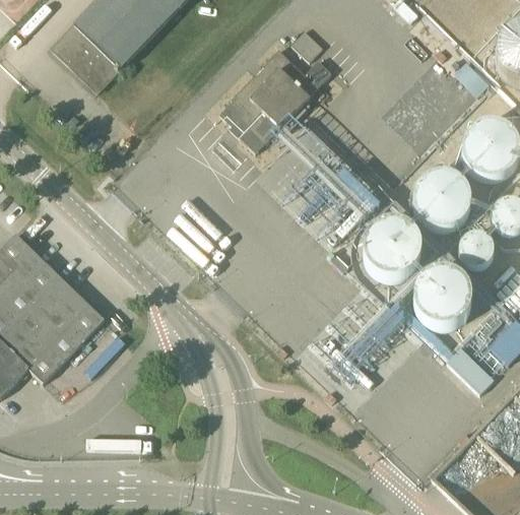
[(99,0),(52,49),(98,92),(185,0),(99,0)]
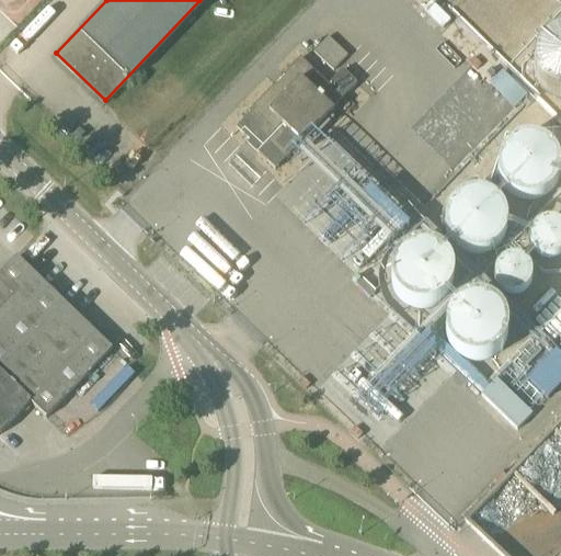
[(536,57),(536,66),(537,71),(540,79),(546,84),(552,89),(558,91),(560,91),(560,30),(560,31),(551,34),(544,40),(538,48),(536,57)]
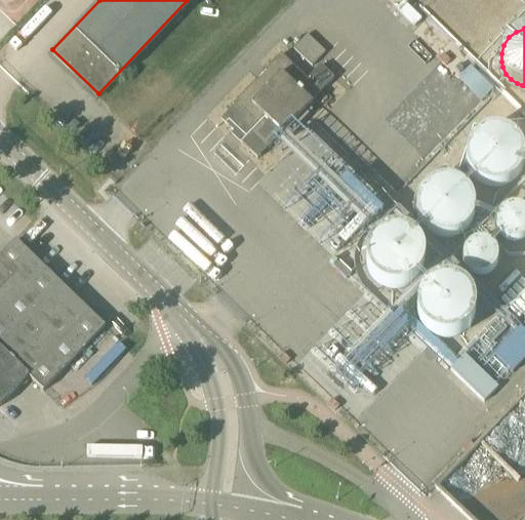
[(294,45),(312,62),(325,48),(308,32),(294,45)]
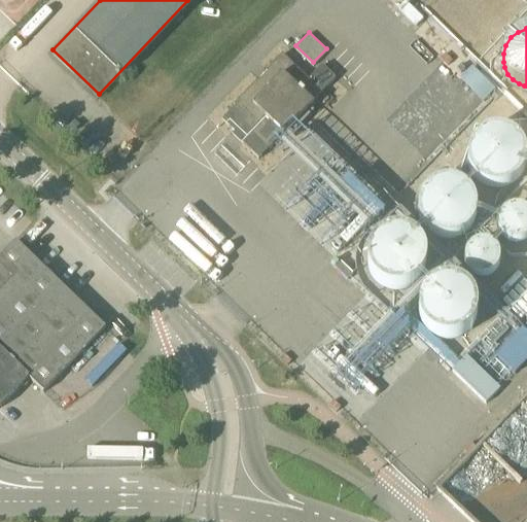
[(323,62),(310,75),(283,49),(234,102),(235,103),(222,116),(243,137),(242,139),(259,155),(283,130),(284,131),(314,100),(313,99),(323,88),(336,74),(323,62)]
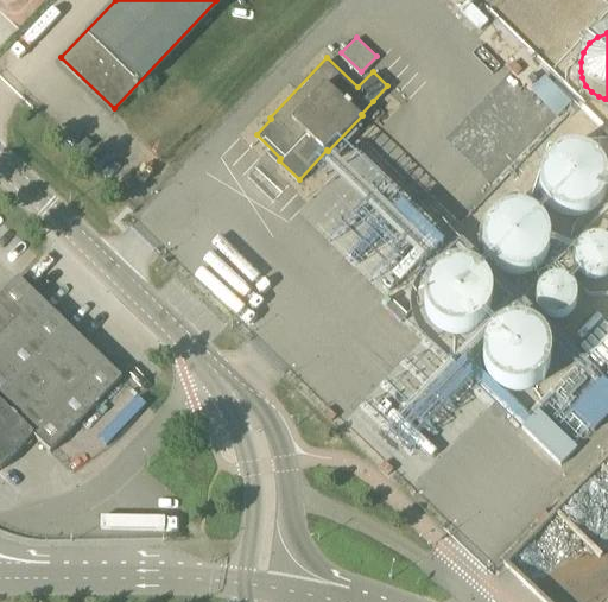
[(558,109),(575,90),(548,65),(530,84),(558,109)]
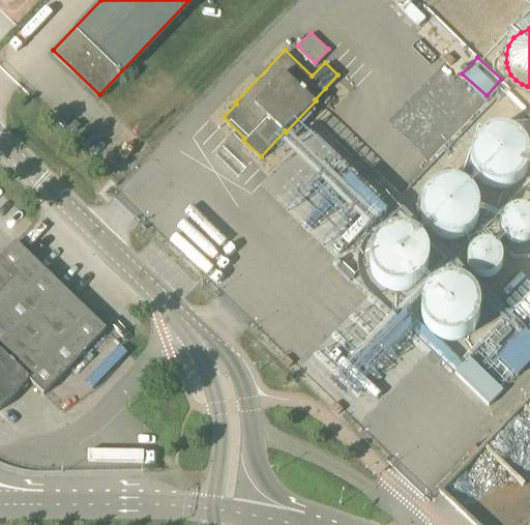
[(264,183),(335,254),(390,200),(308,119),(289,139),(300,150),(291,159),(301,170),(287,183),(275,172),(264,183)]
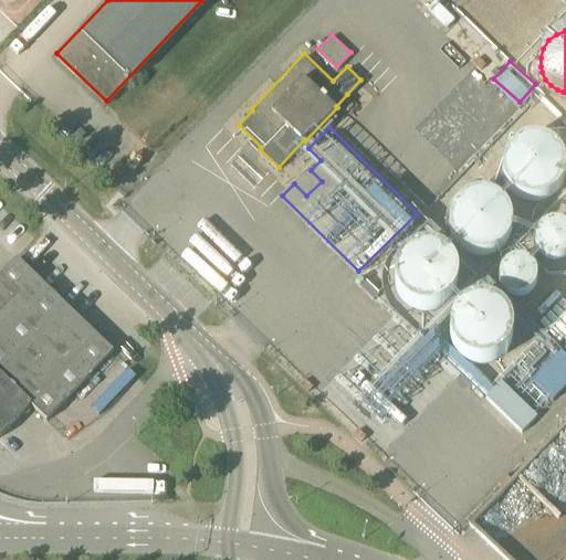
[(515,192),(521,196),(526,197),(532,198),(538,198),(544,197),(551,193),(555,189),(559,185),(562,180),(564,175),(565,169),(565,162),(563,156),(561,150),(556,145),(552,141),(547,138),(542,136),(535,135),(530,136),(523,137),(517,140),(512,144),(507,148),(505,154),(503,159),(502,165),(502,171),(504,178),(506,183),(511,188),(515,192)]
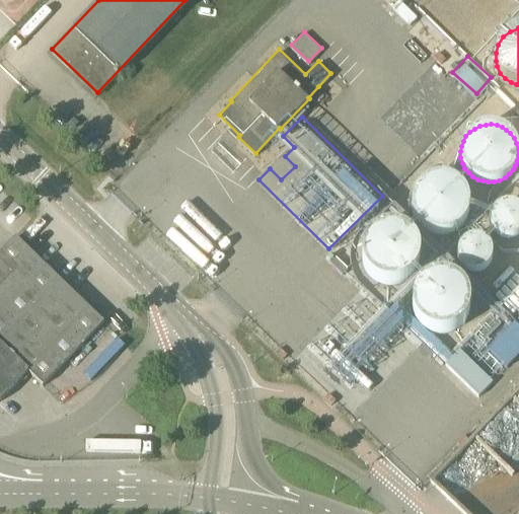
[(417,219),(420,224),(424,227),(429,230),(435,231),(440,232),(446,231),(452,230),(457,227),(461,224),(464,220),(467,215),(468,209),(469,203),(469,198),(467,192),(464,187),(461,182),(457,179),(452,176),(447,174),(441,174),(435,174),(429,176),(424,179),(420,182),(417,187),(414,192),(413,197),(412,203),(413,209),(414,215),(417,219)]
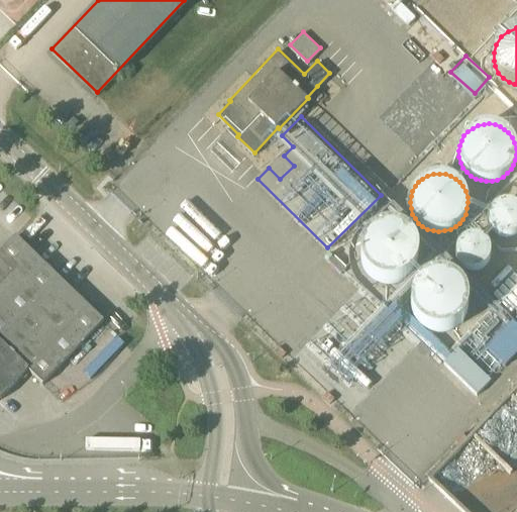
[(496,231),(499,232),(502,233),(505,234),(509,234),(512,233),(515,231),(516,230),(516,203),(513,201),(510,200),(507,200),(504,200),(500,201),(497,202),(494,204),(492,207),(491,210),(490,213),(489,216),(489,219),(490,223),(492,226),(494,229),(496,231)]
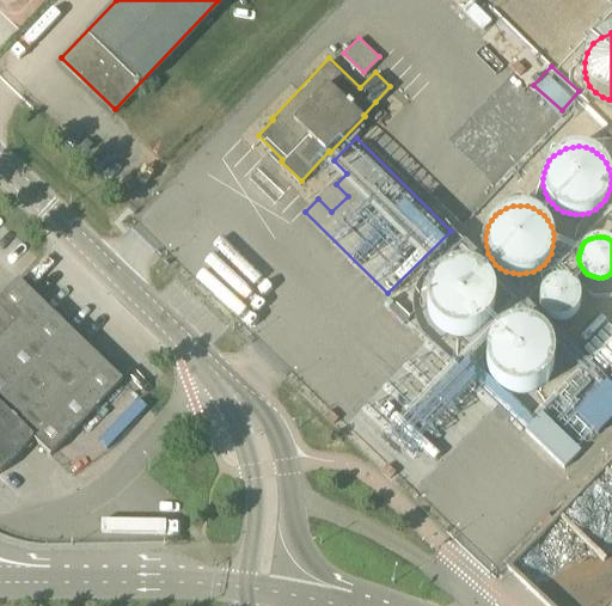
[(434,318),(438,323),(442,326),(448,330),(454,332),(461,332),(469,331),(475,329),(481,326),(485,322),(489,317),(493,311),(495,305),(495,298),(494,291),(491,285),(489,279),(484,274),(479,270),(473,267),(467,265),(460,264),(453,265),(447,268),(441,270),(436,275),(433,280),(429,286),(428,292),(427,299),(428,306),(430,312),(434,318)]
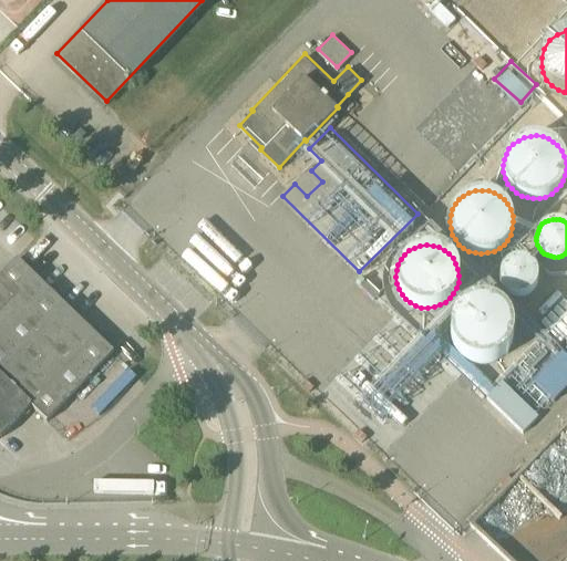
[(114,349),(18,256),(17,255),(0,272),(0,370),(32,402),(31,403),(47,417),(114,349)]
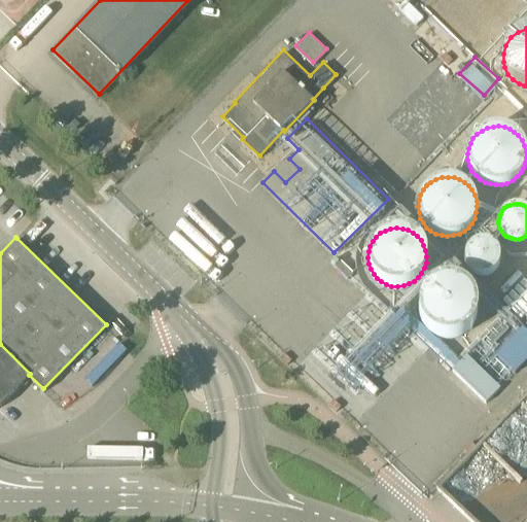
[(467,266),(469,269),(472,271),(476,272),(479,273),(483,274),(486,273),(489,272),(492,271),(495,269),(497,266),(498,263),(499,259),(500,255),(499,252),(498,249),(497,246),(495,243),(492,241),(490,240),(486,239),(483,238),(479,239),(476,240),(472,241),(470,243),(468,246),(466,249),(465,252),(464,255),(465,259),(466,263),(467,266)]
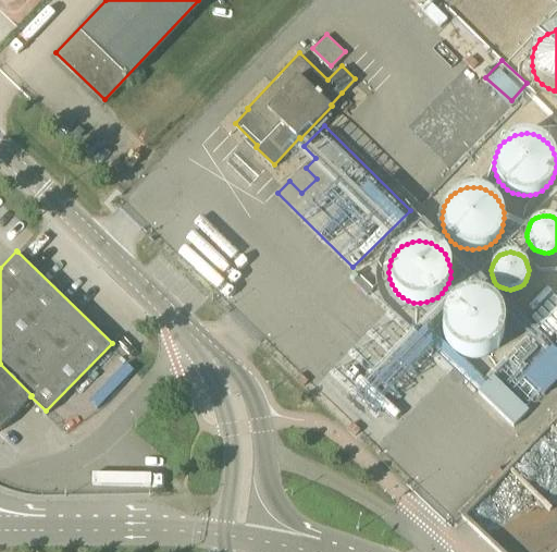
[(448,342),(452,346),(457,350),(461,353),(468,354),(474,355),(481,354),(486,352),(492,348),(496,345),(499,341),(503,335),(504,329),(505,323),(504,317),(502,310),(498,306),(495,302),(491,297),(485,295),(479,293),(473,293),(467,294),(460,295),(455,298),(452,303),(447,307),(445,313),(443,318),(443,324),(443,331),(445,336),(448,342)]
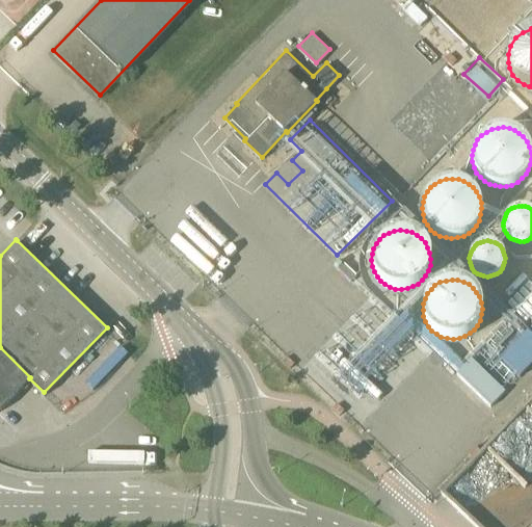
[(501,356),(519,373),(531,359),(531,332),(528,327),(501,356)]
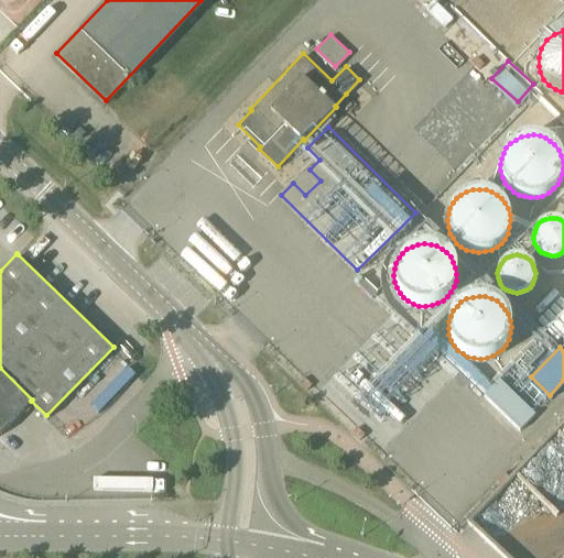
[(0,431),(31,401),(32,400),(0,368),(0,431)]
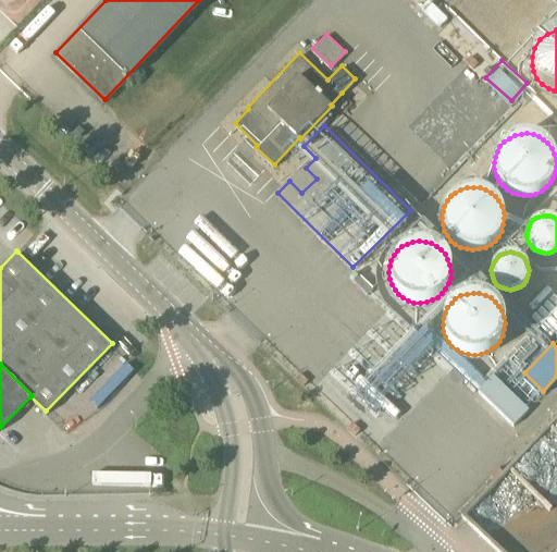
[(514,422),(529,407),(494,373),(479,389),(514,422)]
